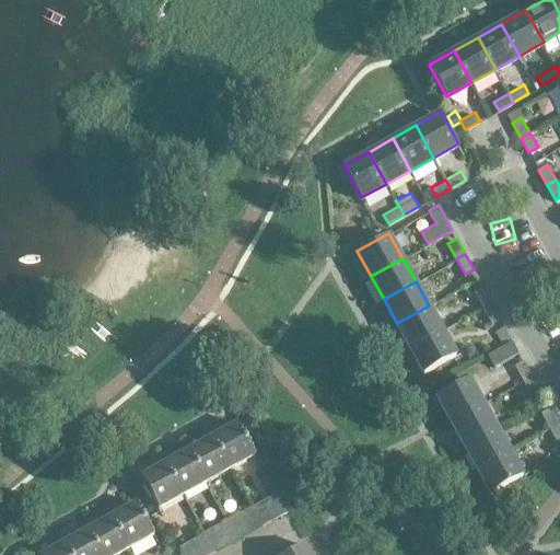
[(482,307),(492,301),(483,286),(474,291),(482,307)]
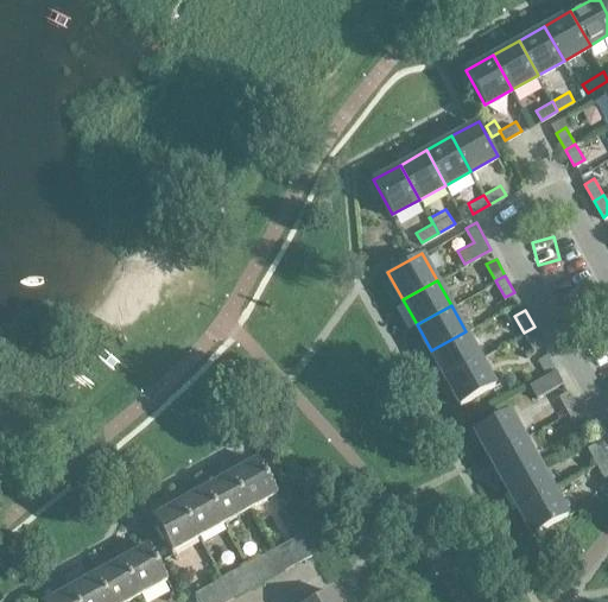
[(534,327),(524,333),(533,349),(543,343),(534,327)]
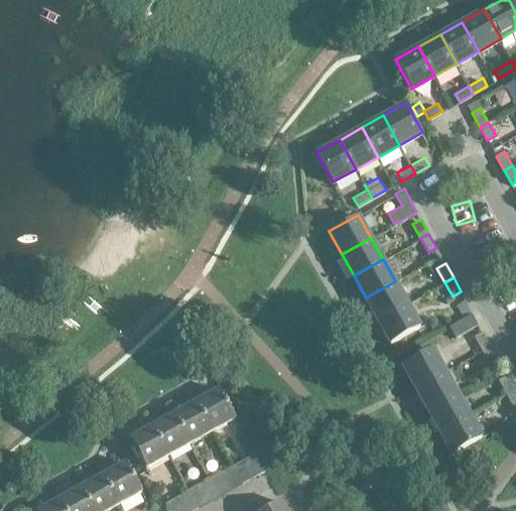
[(378,320),(407,303),(395,281),(366,297),(378,320)]
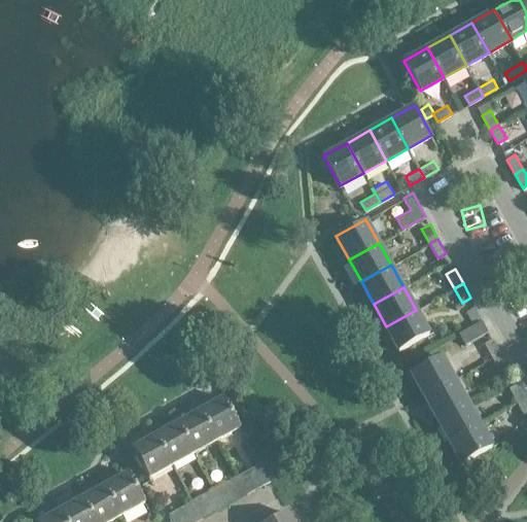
[(511,304),(516,314),(526,308),(526,298),(526,297),(511,304)]
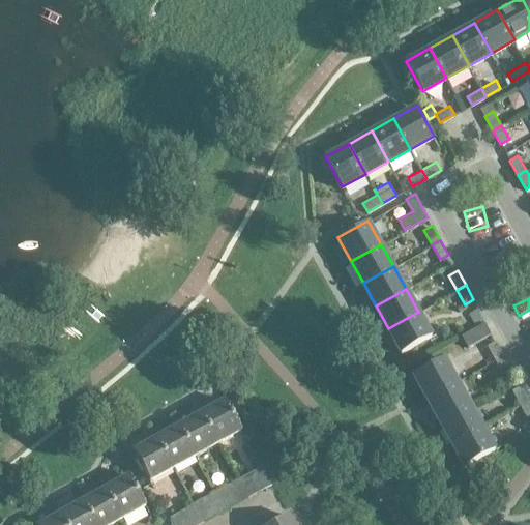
[(475,322),(482,318),(476,307),(469,311),(475,322)]
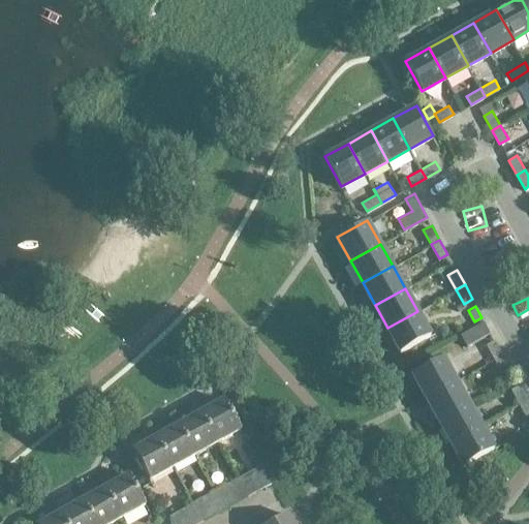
[(417,311),(387,328),(400,350),(431,334),(417,311)]
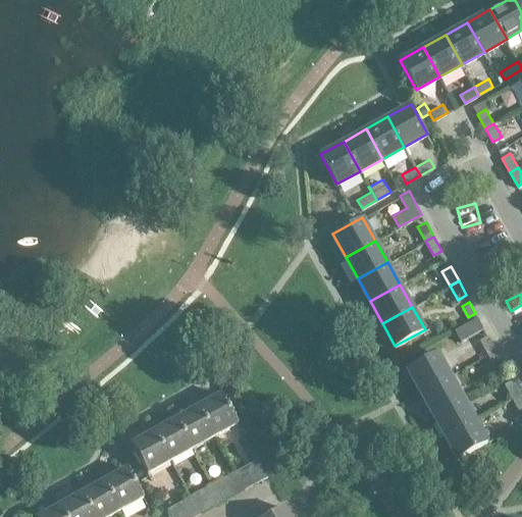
[(482,327),(476,315),(454,328),(460,340),(482,327)]
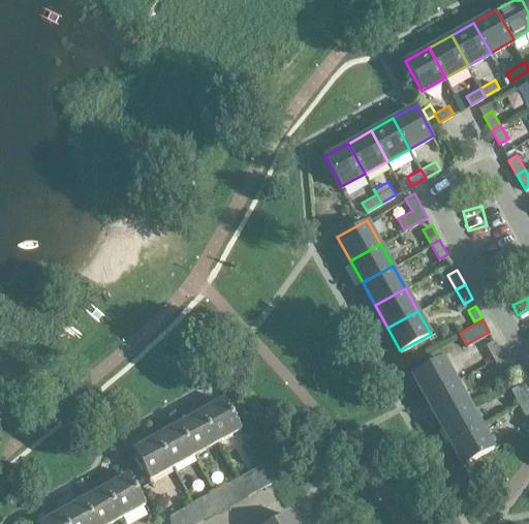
[(494,358),(502,352),(495,338),(486,343),(494,358)]
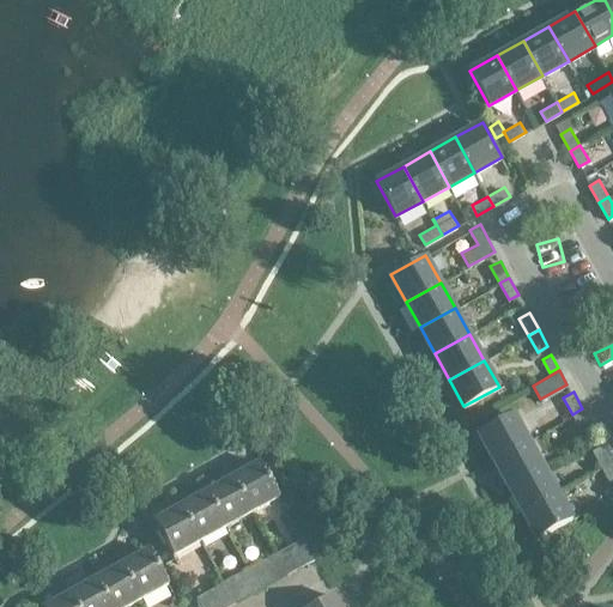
[(582,408),(572,414),(582,431),(592,425),(582,408)]
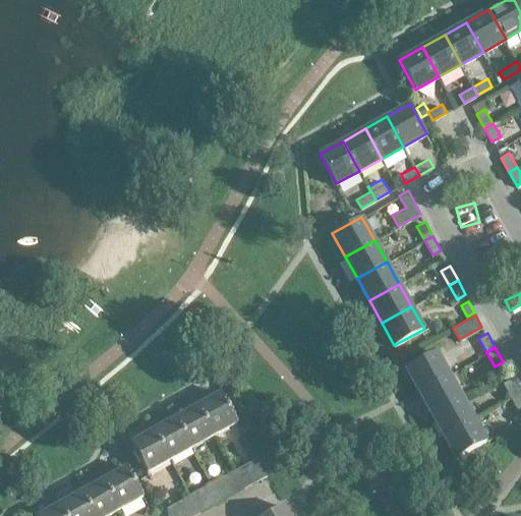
[(419,390),(449,374),(436,350),(406,366),(419,390)]
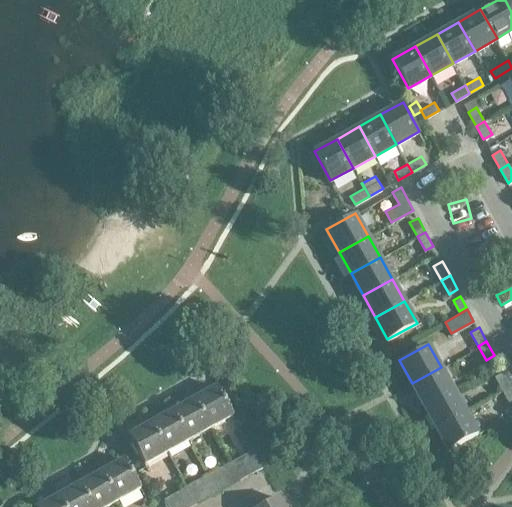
[(441,367),(412,383),(424,405),(453,388),(441,367)]
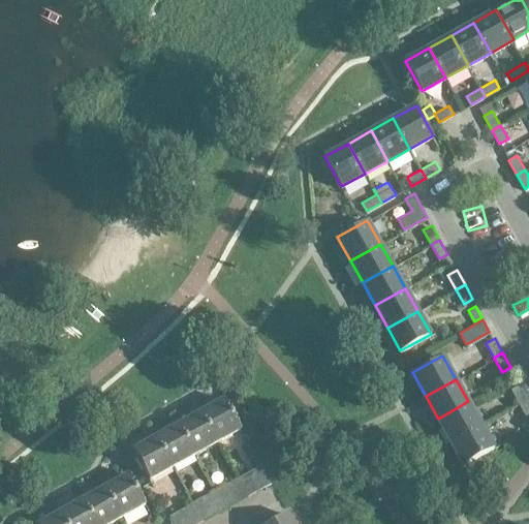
[(519,402),(528,397),(520,382),(510,388),(519,402)]
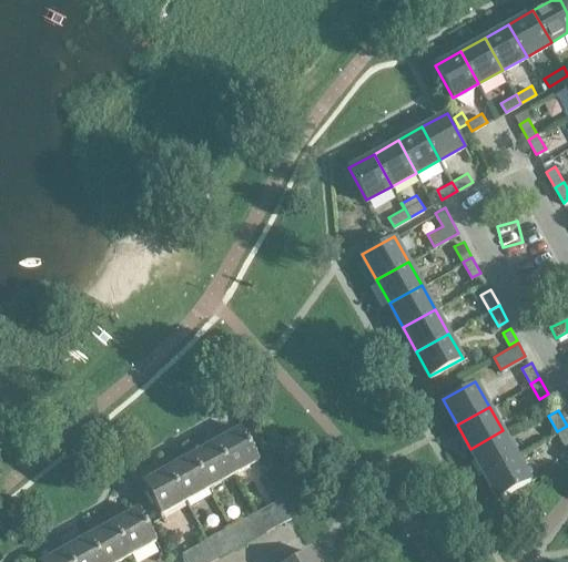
[(567,428),(567,426),(557,431),(566,447),(567,445),(567,428)]
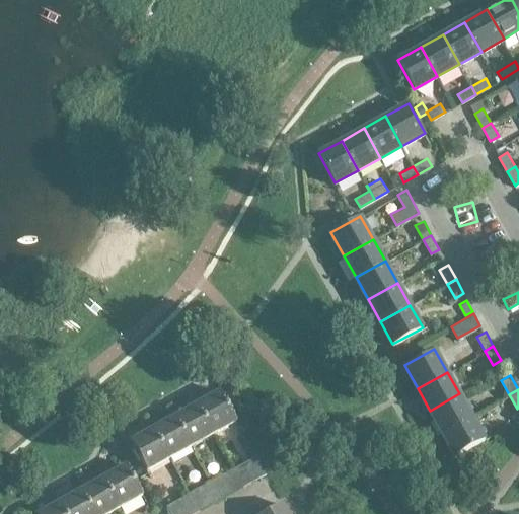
[(220,390),(197,404),(213,433),(236,421),(220,390)]
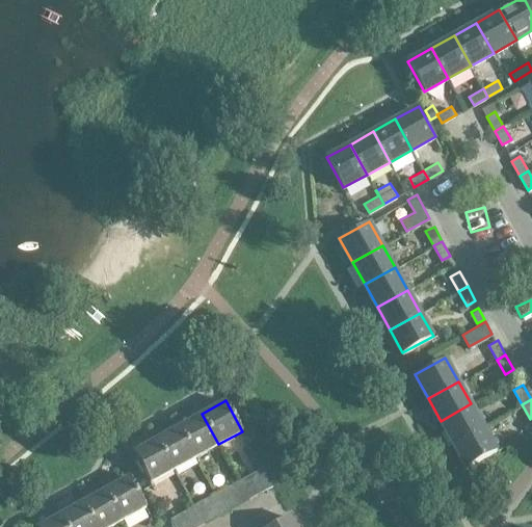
[(471,403),(441,421),(453,444),(483,426),(471,403)]
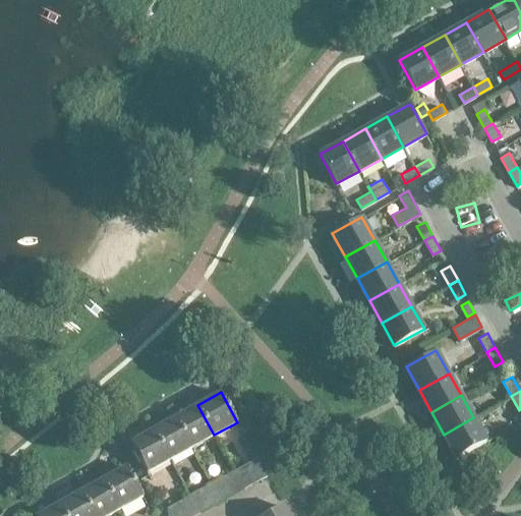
[(175,417),(191,447),(214,435),(197,405),(175,417)]
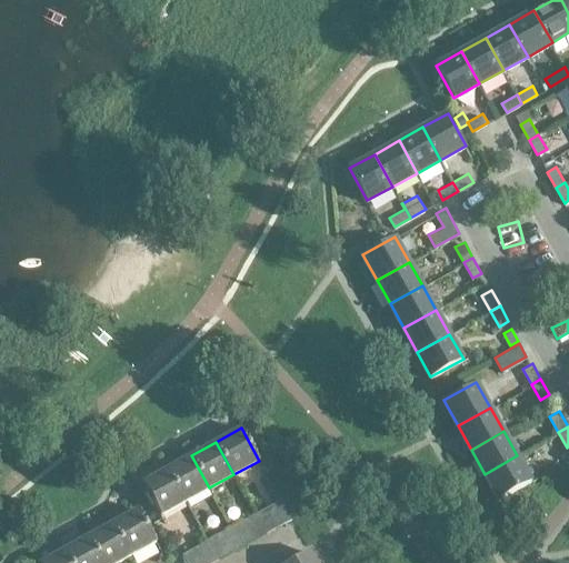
[(167,469),(185,501),(209,488),(191,455),(167,469)]
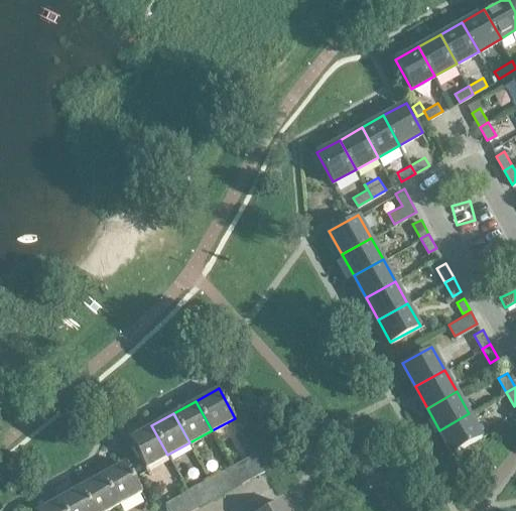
[(482,436),(469,413),(439,430),(453,453),(482,436)]
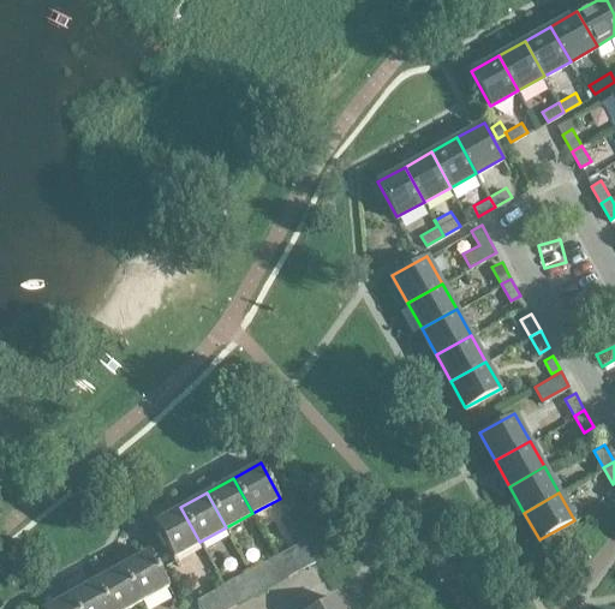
[(199,542),(180,507),(154,523),(172,557),(199,542)]
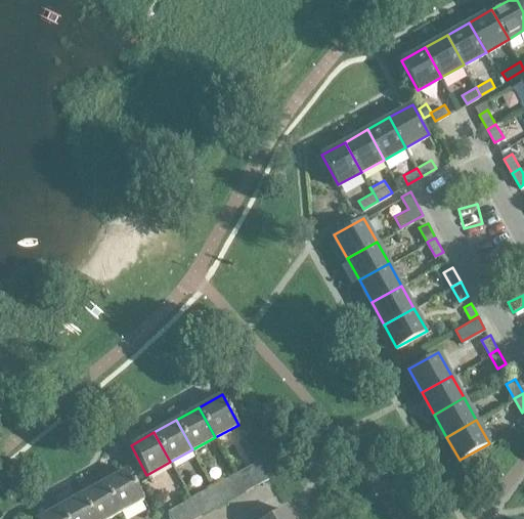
[(262,480),(269,477),(259,459),(252,462),(262,480)]
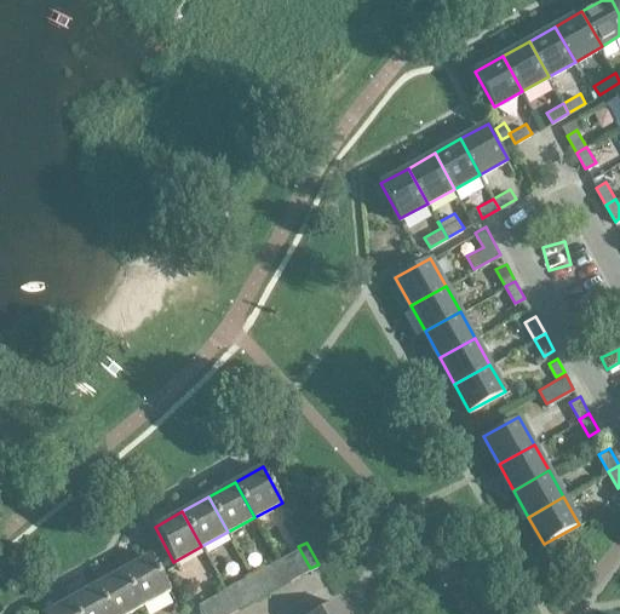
[(121,571),(142,607),(168,591),(149,555),(121,571)]
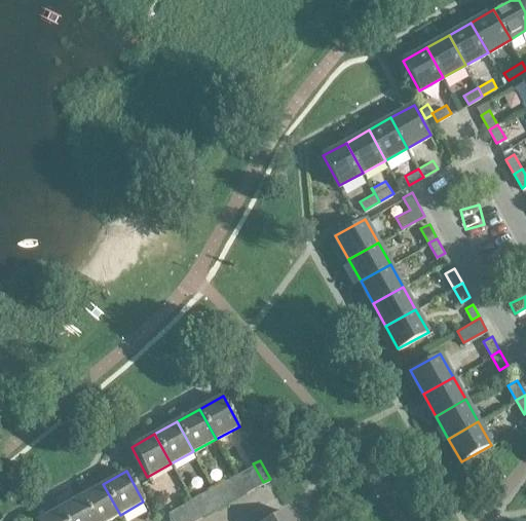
[(213,486),(222,505),(230,500),(220,482),(213,486)]
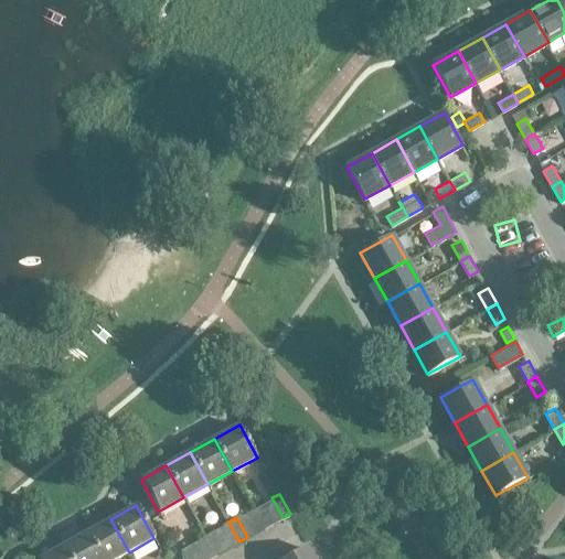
[(116,558),(129,552),(110,519),(86,533),(100,558),(116,558)]
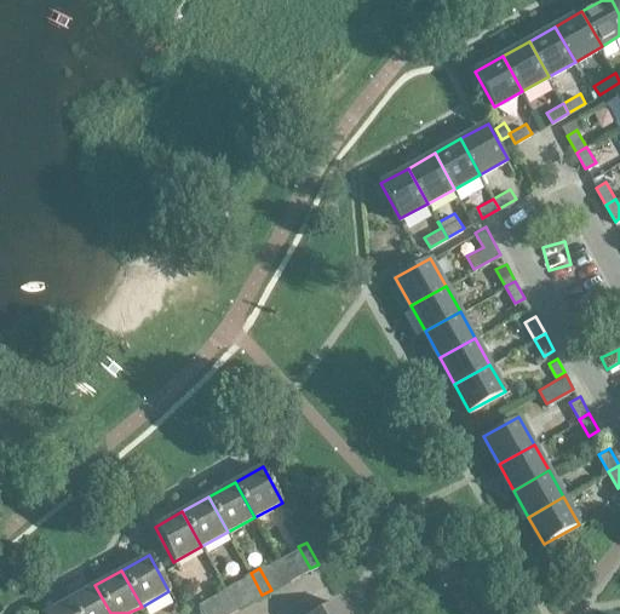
[(262,595),(251,573),(246,575),(258,597),(262,595)]
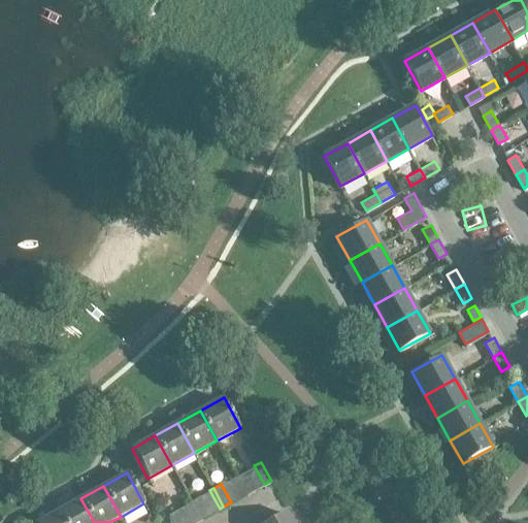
[(359,522),(360,493),(307,492),(306,522),(359,522)]
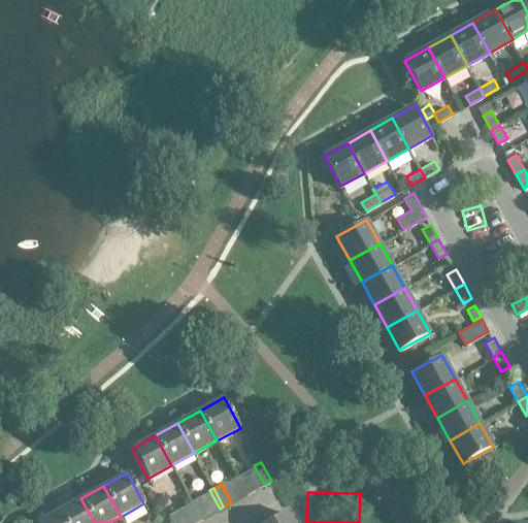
[(94,522),(80,498),(59,511),(65,522),(94,522)]
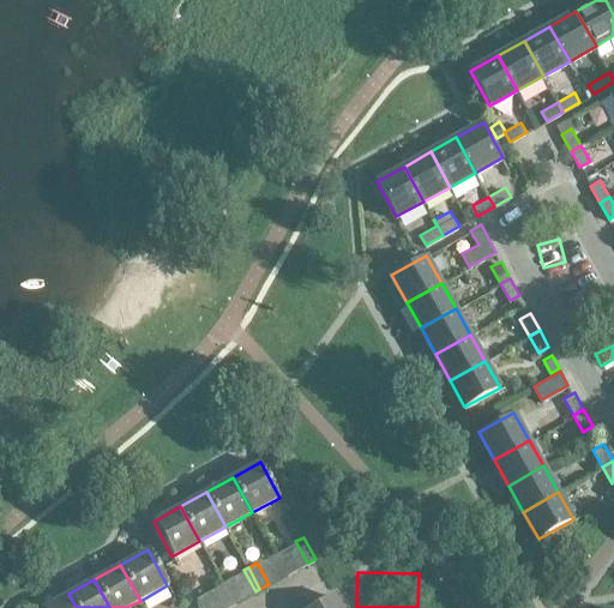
[(210,589),(221,607),(226,607),(230,606),(218,584),(210,589)]
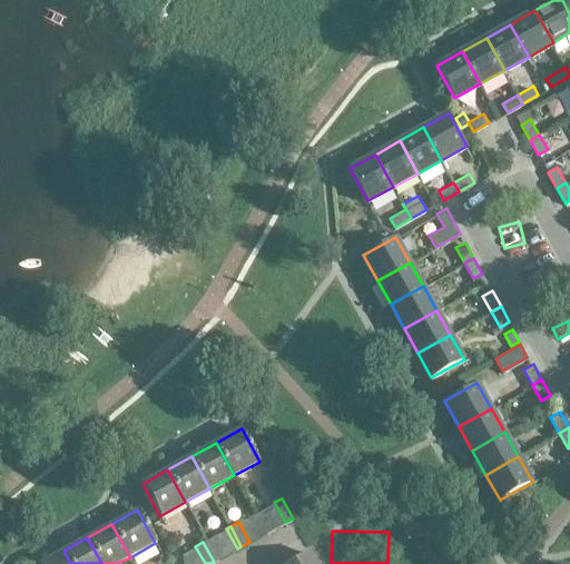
[(70,563),(64,551),(39,563),(70,563)]
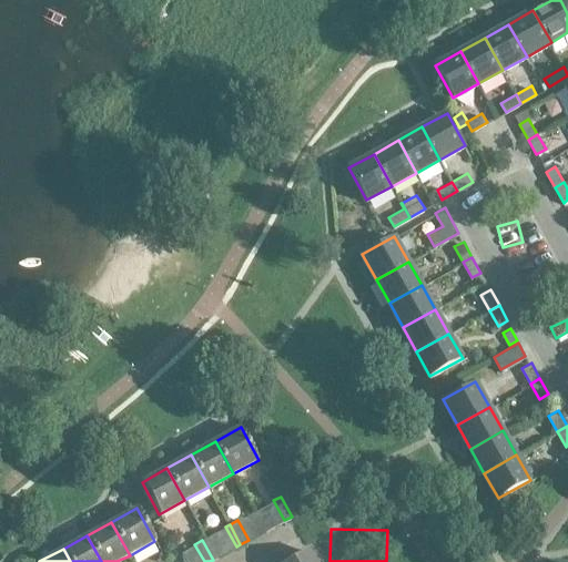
[(314,561),(308,550),(285,561),(314,561)]
